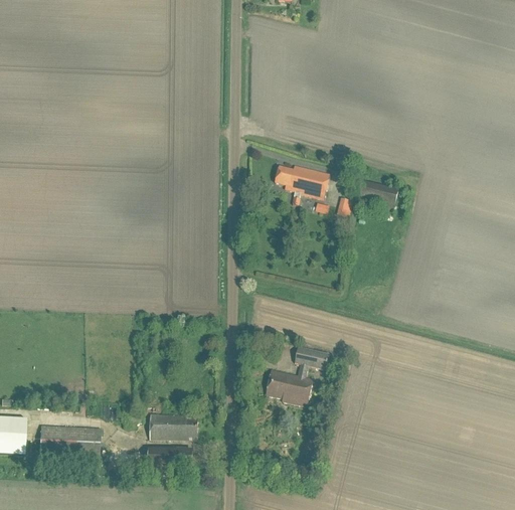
[(293,203),(298,204),(300,196),(300,193),(324,199),(330,173),(295,164),(294,168),(280,165),(276,181),(290,185),(289,189),(296,190),(293,203)]
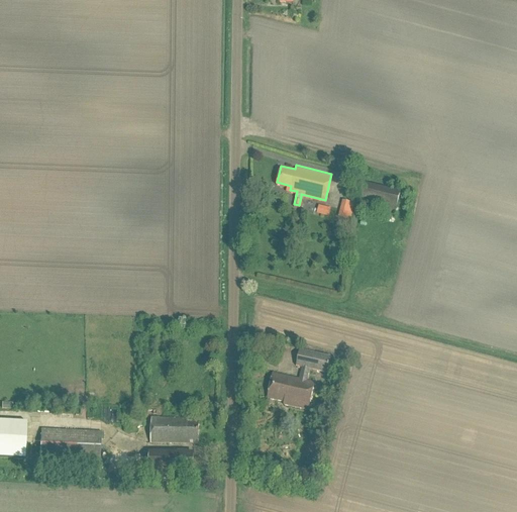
[(401,189),(365,180),(358,203),(395,212),(401,189)]
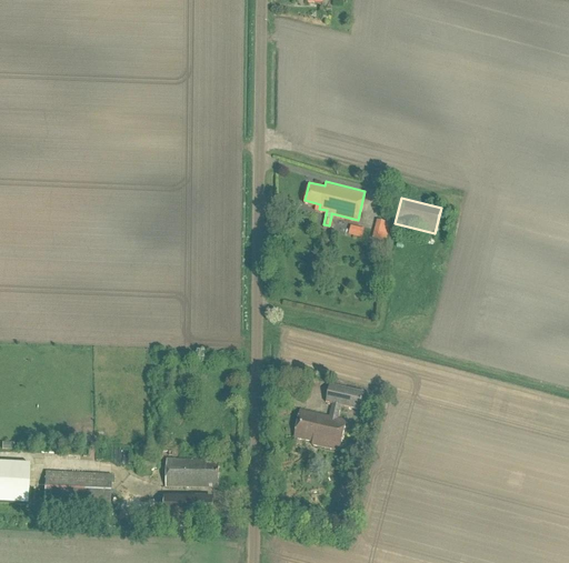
[(381,217),(377,234),(386,237),(390,219),(381,217)]
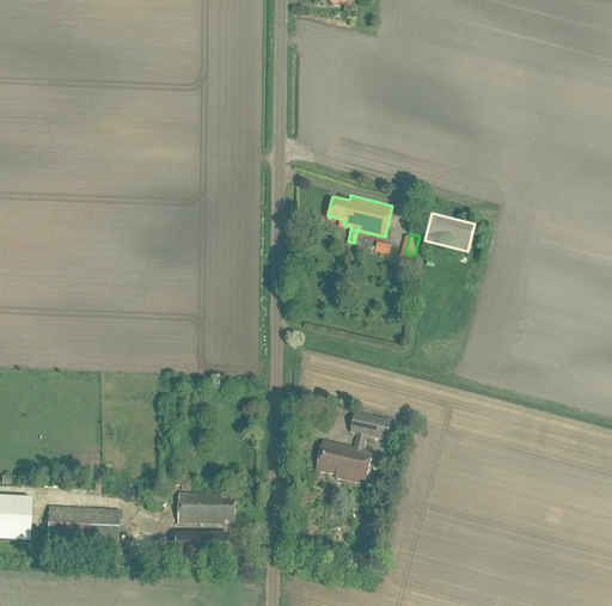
[(379,238),(377,249),(390,251),(392,242),(379,238)]
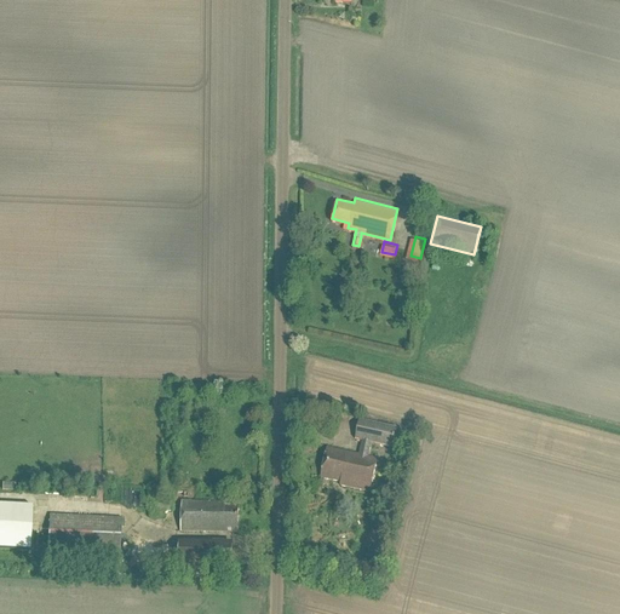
[(340,481),(371,488),(378,454),(368,452),(372,439),(392,443),(397,424),(360,415),(355,435),(362,436),(360,449),(327,442),(321,474),(342,477),(340,481)]
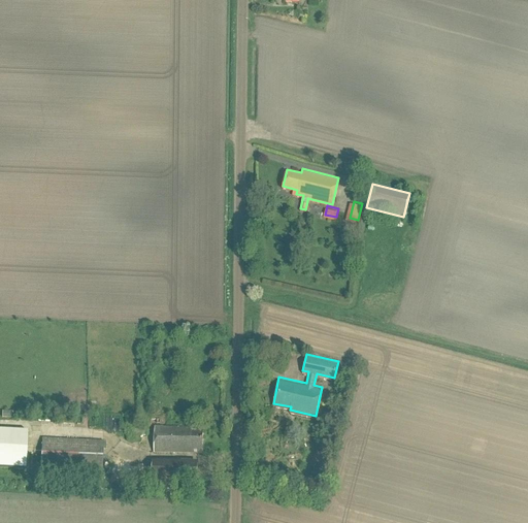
[(129,417),(129,430),(147,431),(147,418),(129,417)]
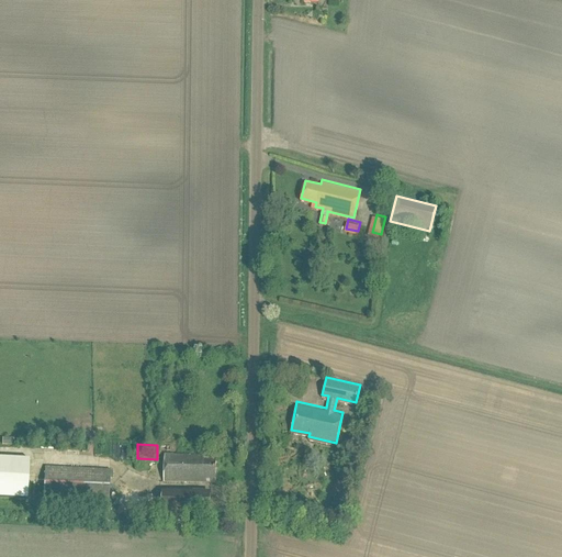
[(166,450),(165,478),(216,478),(216,455),(204,455),(204,453),(191,453),(191,452),(166,450)]
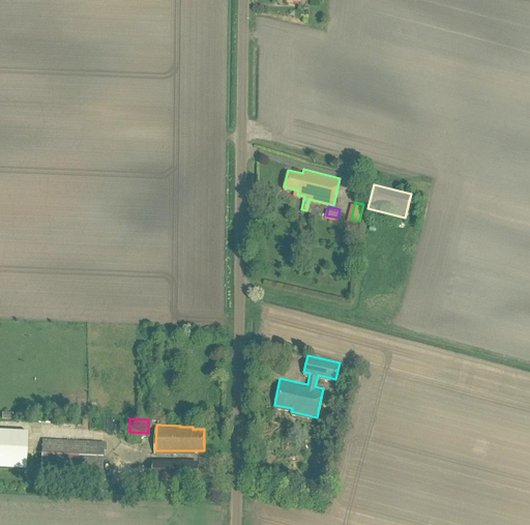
[(0,428),(0,465),(26,467),(28,430),(0,428)]
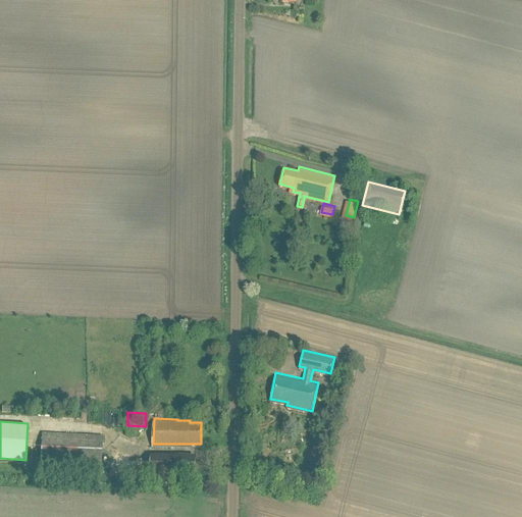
[(102,432),(41,429),(40,460),(100,463),(102,432)]
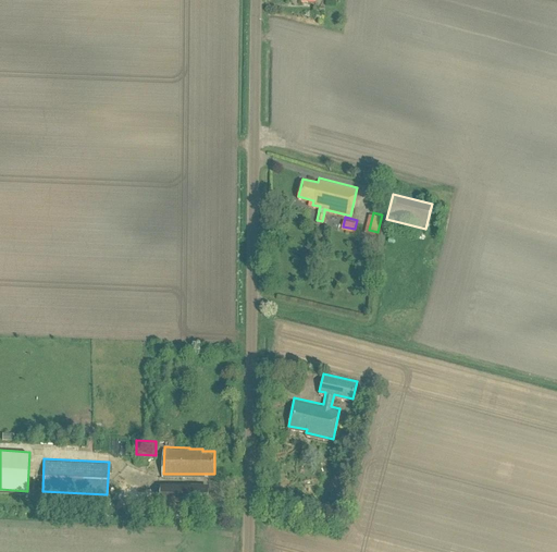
[(161,482),(160,512),(209,513),(209,483),(161,482)]
